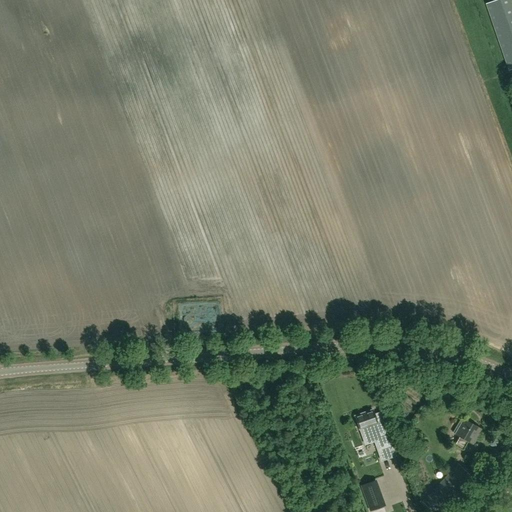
[(511,0),(497,0),(487,4),(510,71),(511,69),(511,0)]
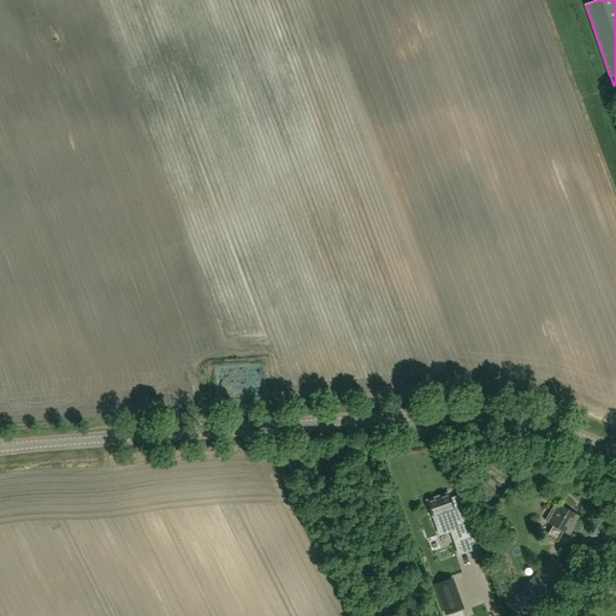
[(432,517),(454,509),(449,493),(427,501),(432,517)]
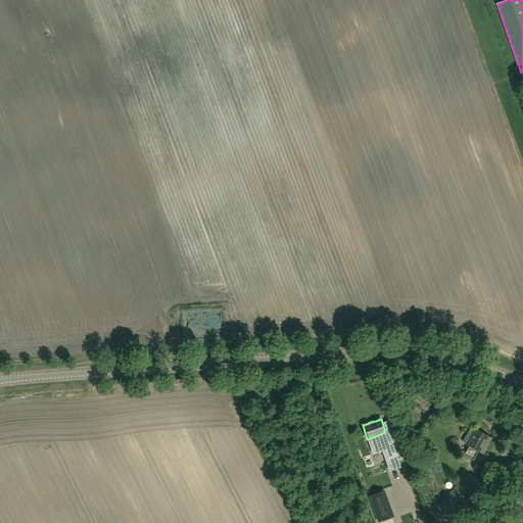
[(483,454),(489,443),(485,440),(488,436),(471,427),(463,442),(469,446),(464,455),(473,460),(478,452),(483,454)]
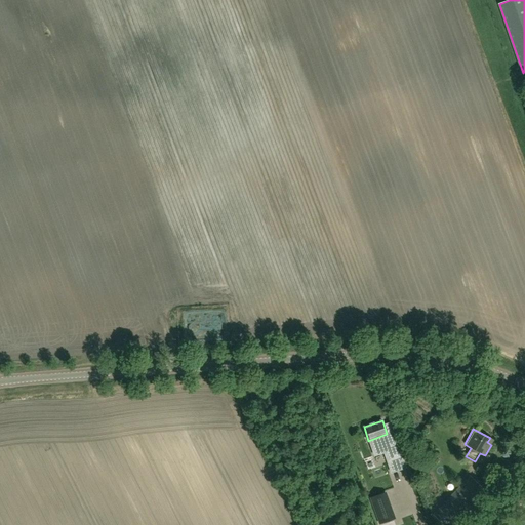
[(470,477),(434,515),(444,524),(448,524),(483,489),(470,477)]
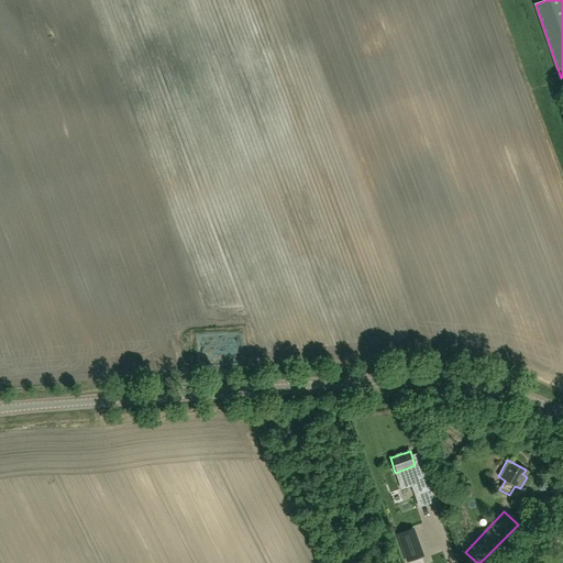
[(414,528),(396,533),(407,562),(424,556),(414,528)]
